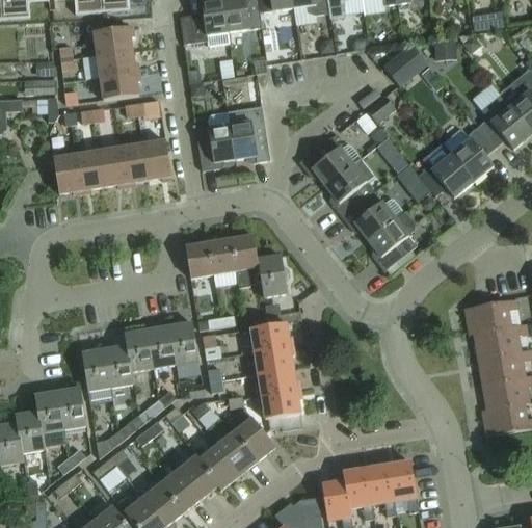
[(0,0),(2,18),(29,16),(29,15),(28,1),(37,0),(47,0),(49,0),(0,0)]
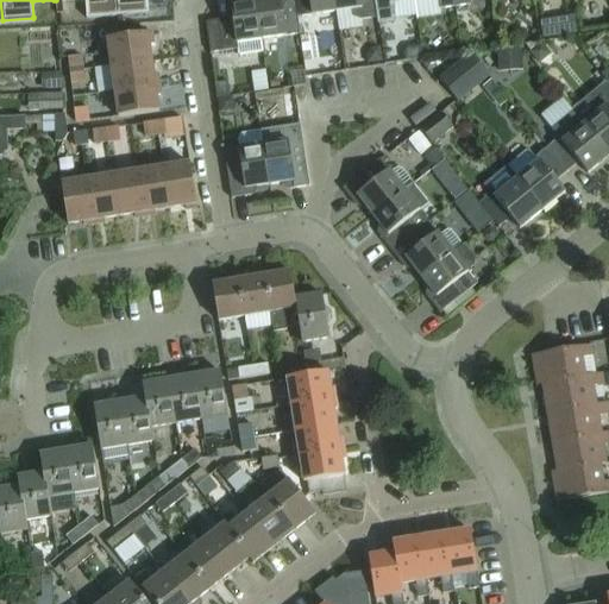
[(85,0),(86,13),(86,14),(117,12),(115,0),(85,0)]
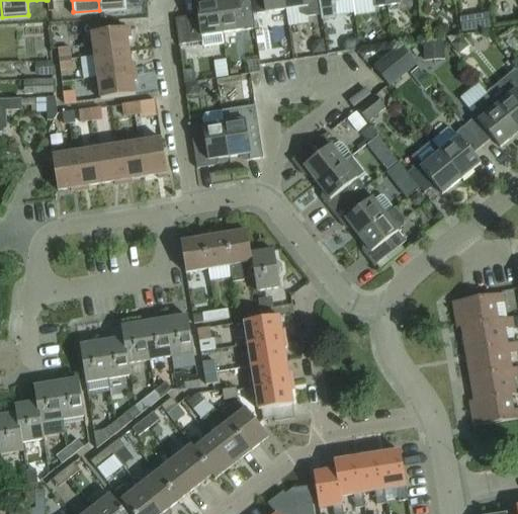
[(98,0),(99,10),(125,8),(125,7),(124,0),(98,0)]
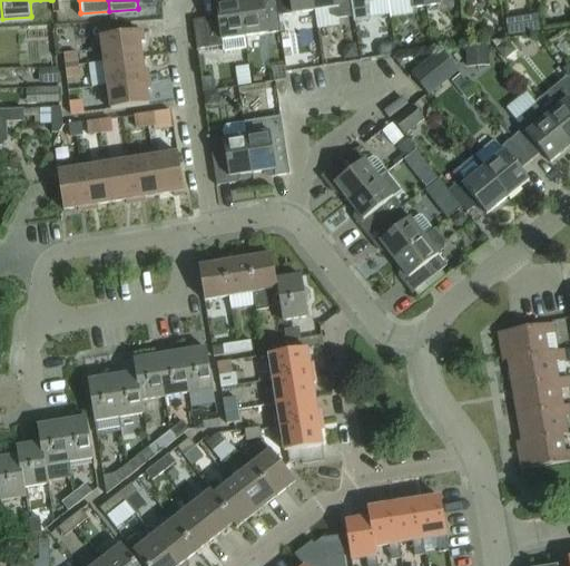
[(243,33),(238,0),(214,0),(216,13),(192,17),(196,46),(218,42),(222,42),(223,48),(245,45),(243,33)]
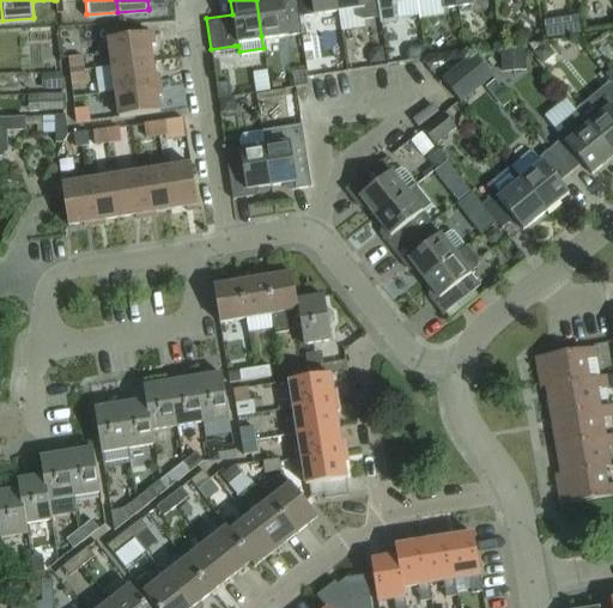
[(301,30),(298,13),(296,0),(256,0),(261,36),(301,30)]
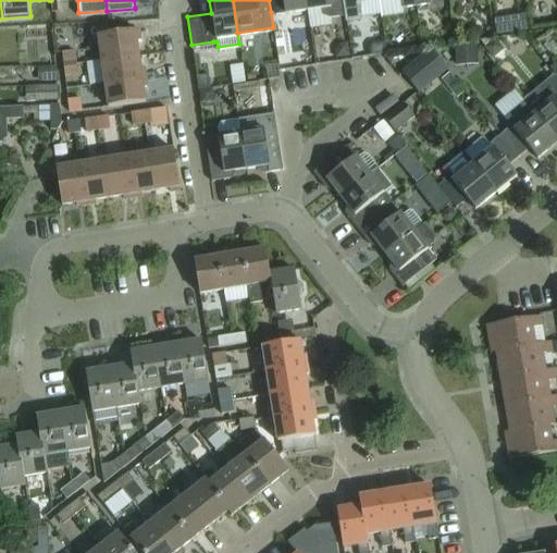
[(307,7),(306,0),(269,0),(271,12),(307,7)]
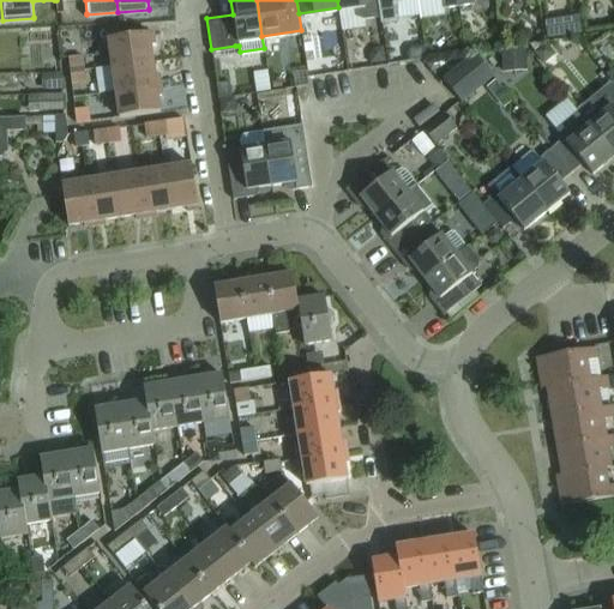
[(363,16),(379,13),(377,0),(337,0),(338,7),(351,6),(351,12),(363,16)]
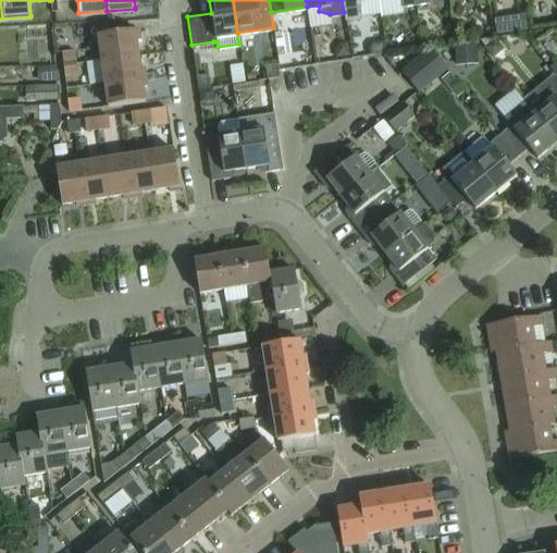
[(342,0),(344,12),(345,19),(360,16),(360,0),(342,0)]
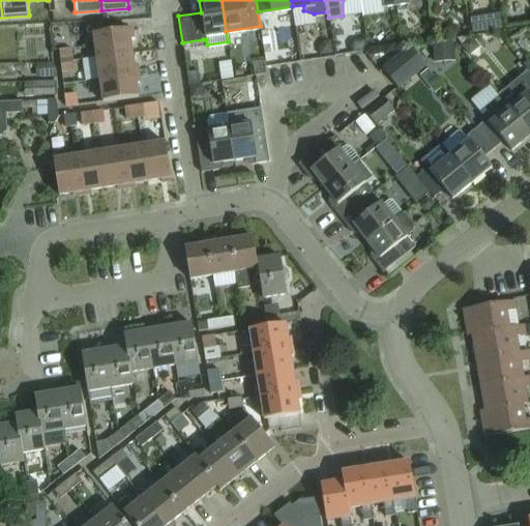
[(95,54),(131,49),(129,35),(133,35),(131,25),(92,31),(95,54)]
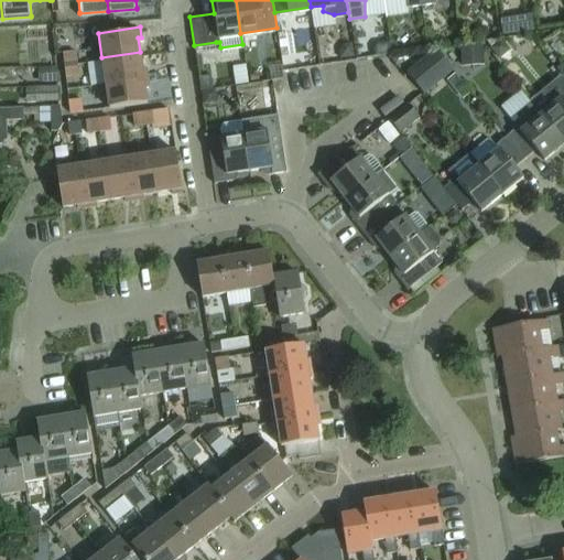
[(339,54),(354,52),(351,38),(343,39),(338,44),(339,54)]
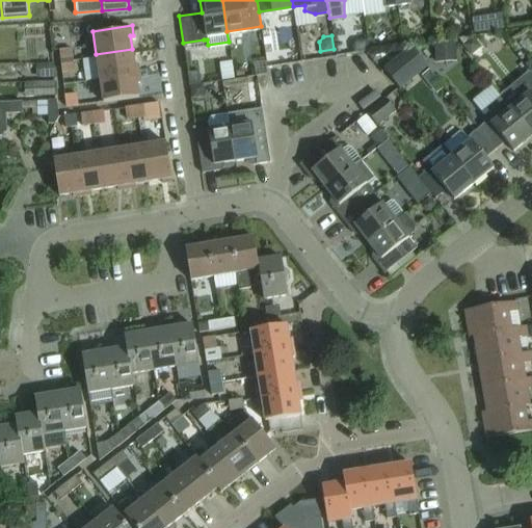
[(352,50),(368,47),(367,36),(354,37),(351,43),(352,50)]
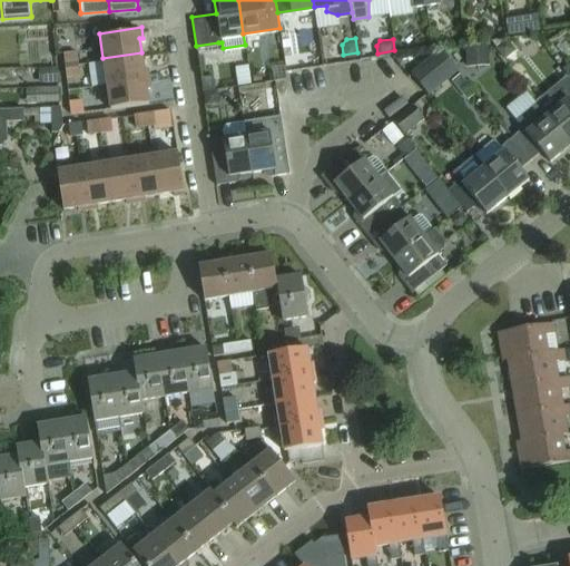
[(440,47),(412,70),(431,93),(458,70),(440,47)]
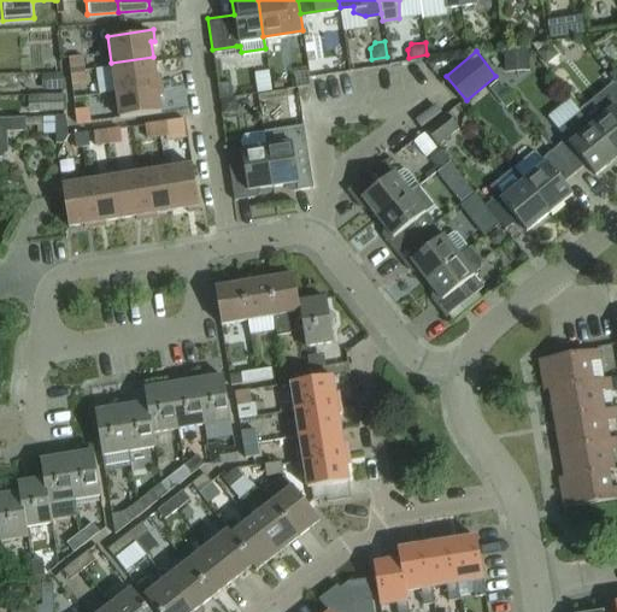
[(71,68),(83,65),(82,53),(69,54),(71,68)]
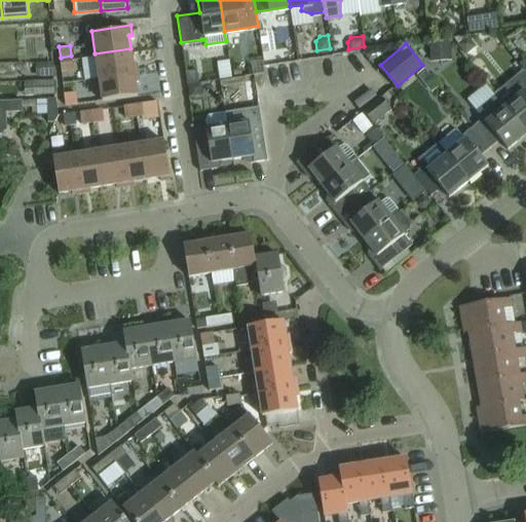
[(98,75),(137,70),(136,61),(132,61),(130,48),(95,53),(98,75)]
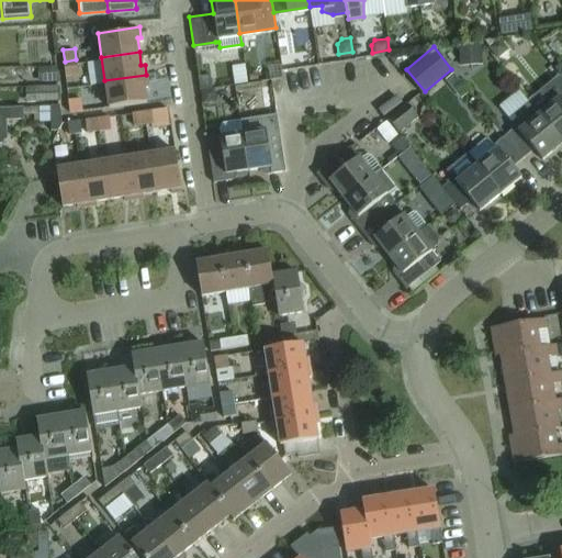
[(66,73),(78,71),(76,59),(65,62),(66,73)]
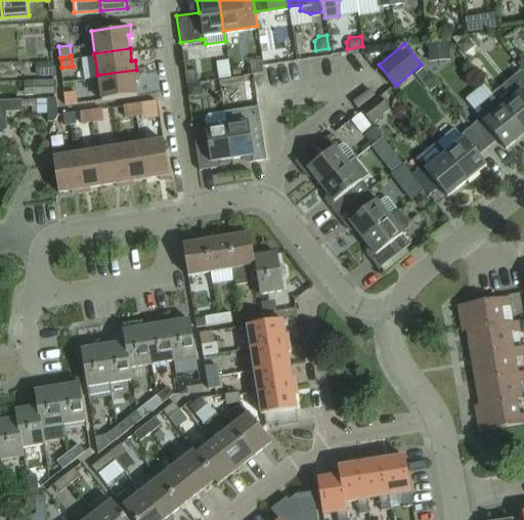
[(35,74),(52,73),(52,58),(35,59),(35,74)]
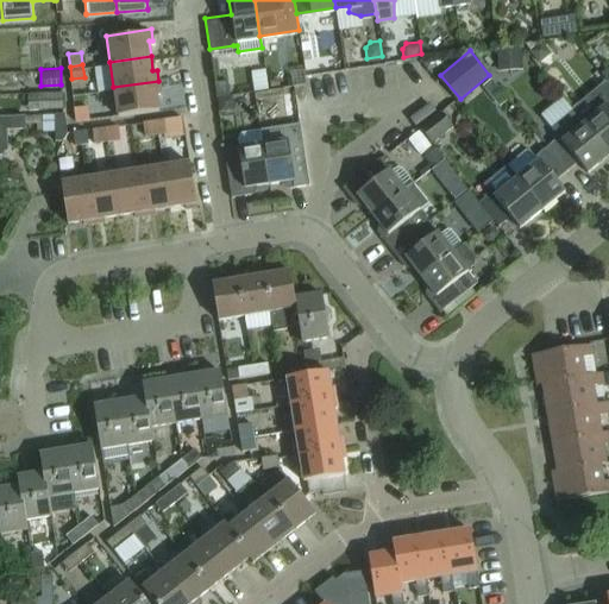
[(261,80),(245,82),(250,102),(264,99),(261,80)]
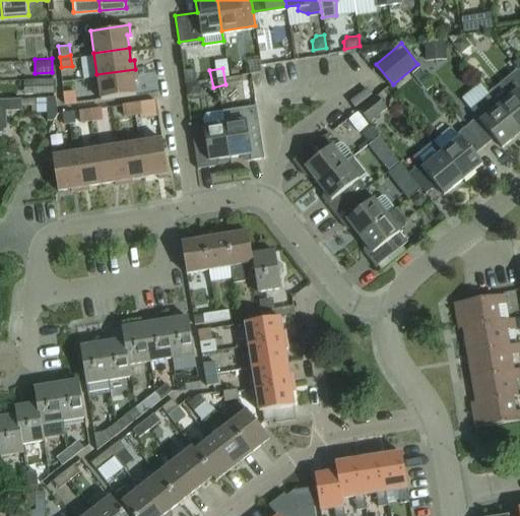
[(135,69),(96,74),(100,97),(135,91),(133,78),(136,78),(135,69)]
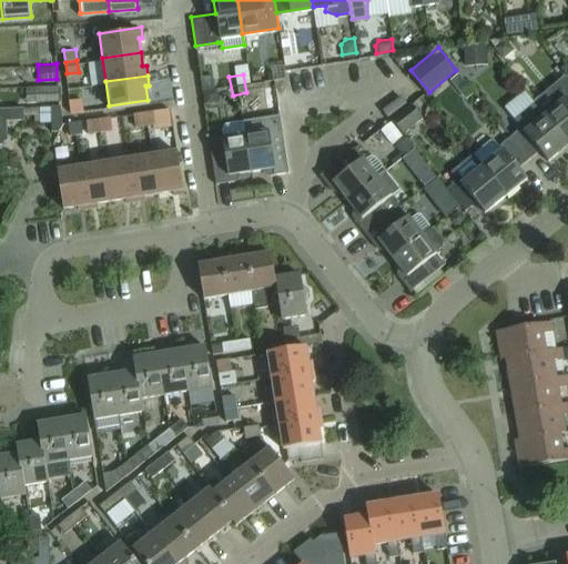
[(26,100),(58,99),(58,83),(26,84),(26,100)]
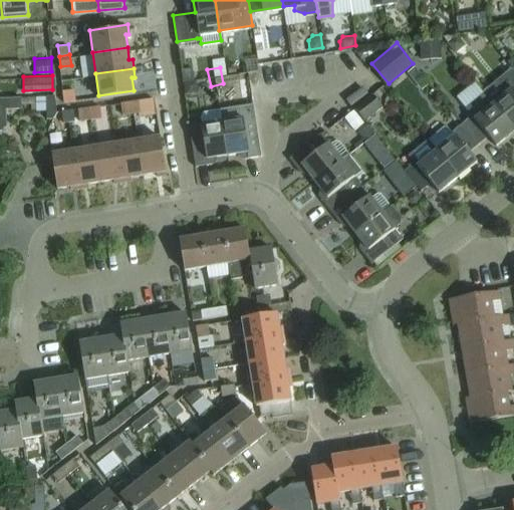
[(513,77),(508,82),(510,86),(492,101),(513,128),(513,77)]
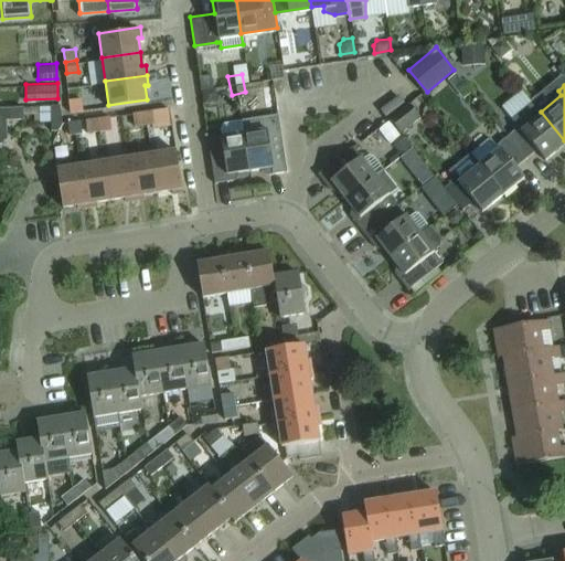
[(222,99),(221,87),(201,90),(203,103),(222,99)]
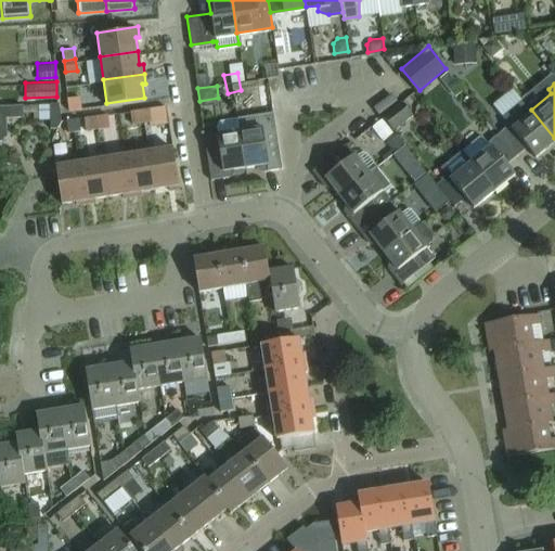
[(69,106),(81,105),(79,94),(67,95),(69,106)]
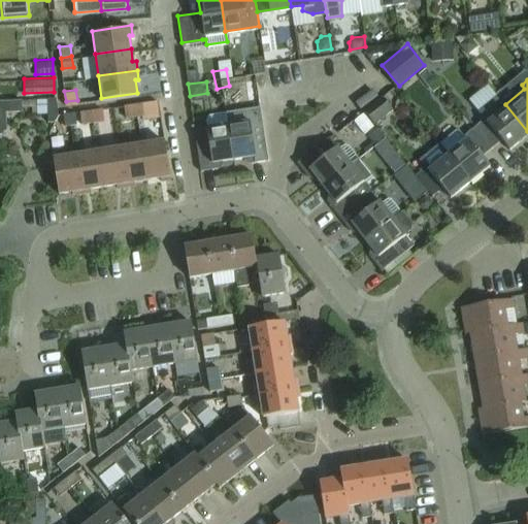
[(527,131),(505,104),(496,93),(477,108),(484,116),(473,125),(490,145),(500,138),(508,148),(527,131)]
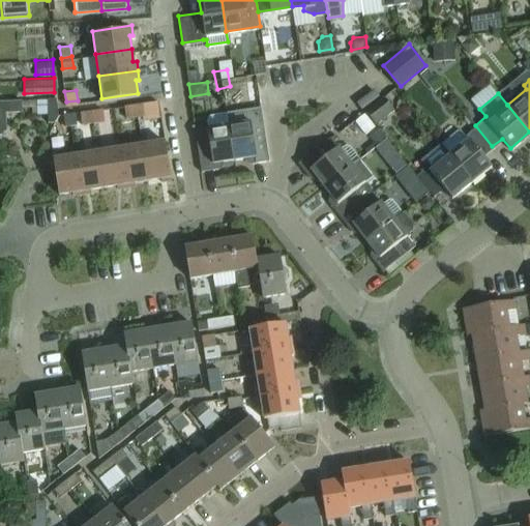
[(57,95),(47,96),(48,120),(55,118),(58,111),(57,95)]
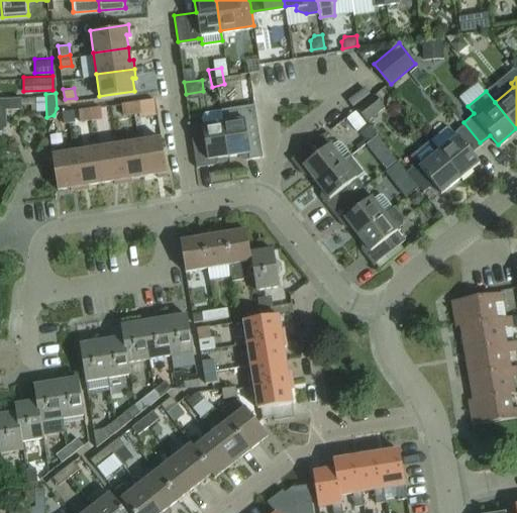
[(356,107),(366,119),(384,105),(375,93),(356,107)]
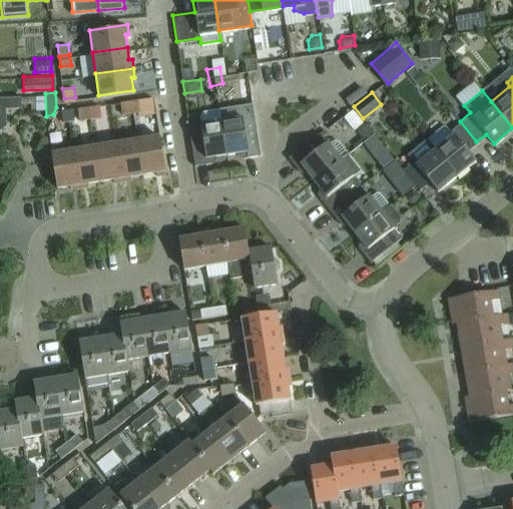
[(0,125),(5,125),(6,125),(5,107),(21,106),(20,95),(4,95),(0,95),(0,125)]
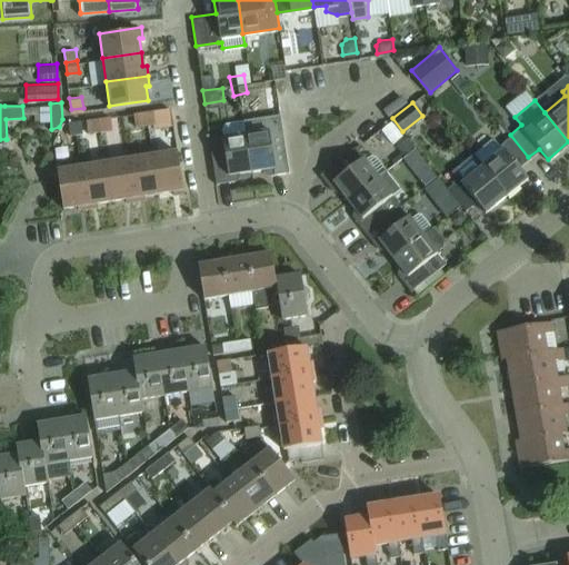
[(146,110),(147,124),(152,122),(153,127),(172,124),(169,107),(146,110)]
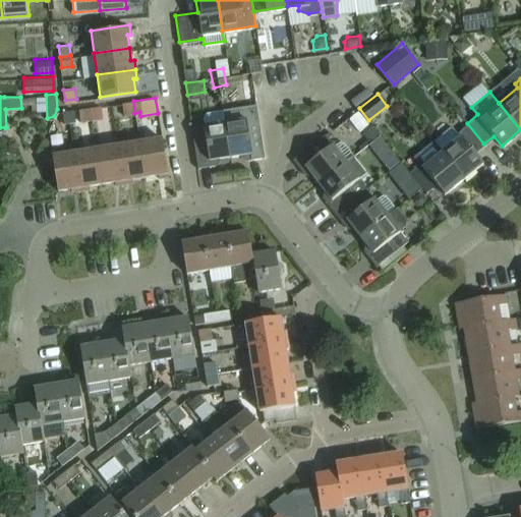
[(123,115),(134,113),(133,101),(122,103),(123,115)]
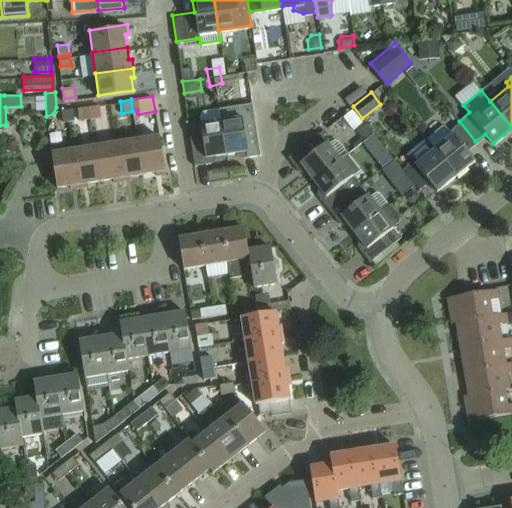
[(242,156),(259,153),(251,101),(218,106),(220,119),(225,153),(238,151),(238,152),(242,155),(242,156)]
